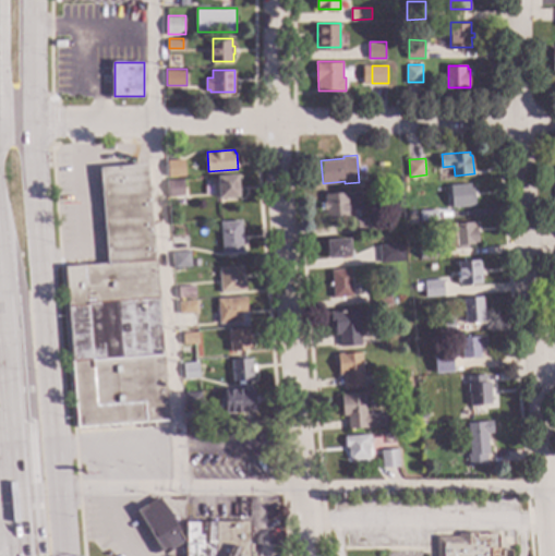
[(186,176),(169,177),(168,160),(185,159),(186,176)]
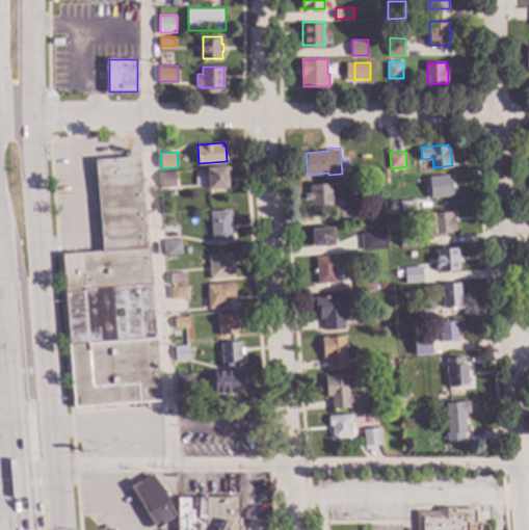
[(162,399),(77,407),(63,255),(105,252),(98,160),(140,157),(162,399)]
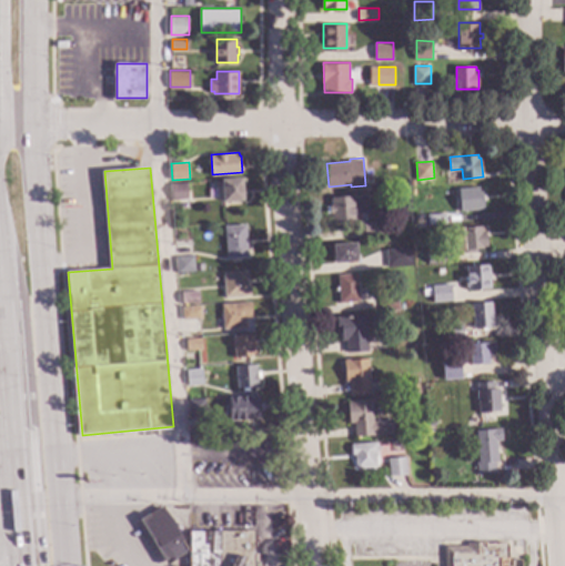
[(245,199),(224,201),(222,179),(243,178),(245,199)]
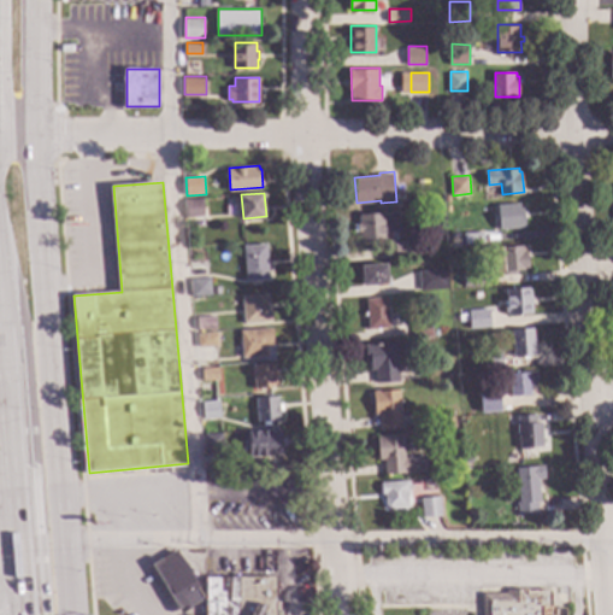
[(206,216),(189,217),(188,199),(205,198),(206,216)]
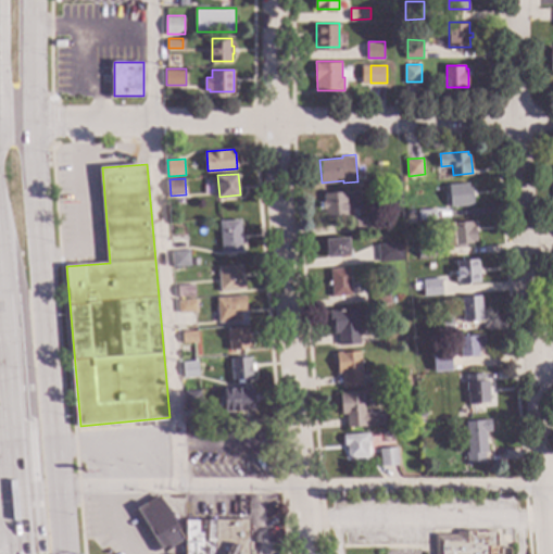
[(470,187),(474,186),(475,204),(452,206),(451,184),(470,183),(470,187)]
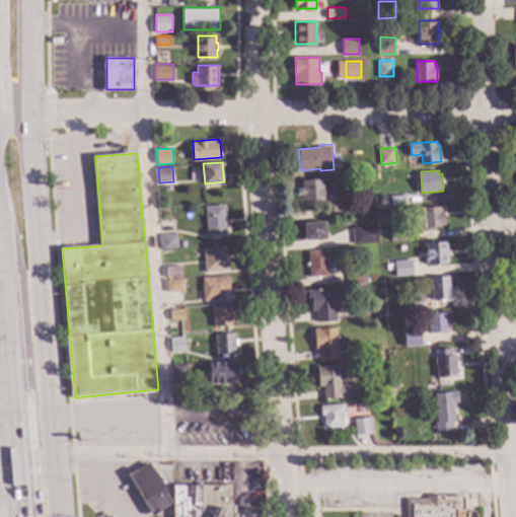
[(338,193),(325,194),(326,199),(304,201),(304,194),(299,194),(299,187),(303,187),(303,179),(337,177),(338,193)]
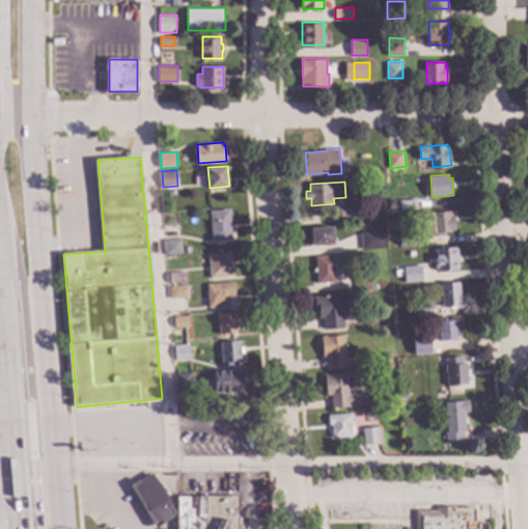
[(418,207),(403,210),(401,200),(417,199),(418,207)]
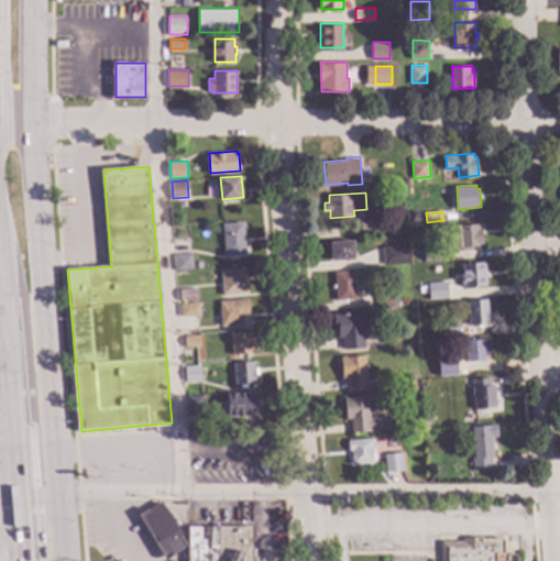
[(380,232),(363,233),(362,220),(379,219),(380,232)]
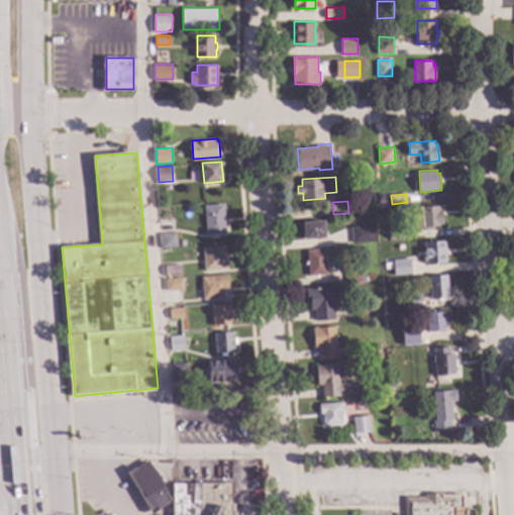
[(227,232),(208,234),(206,205),(224,204),(227,232)]
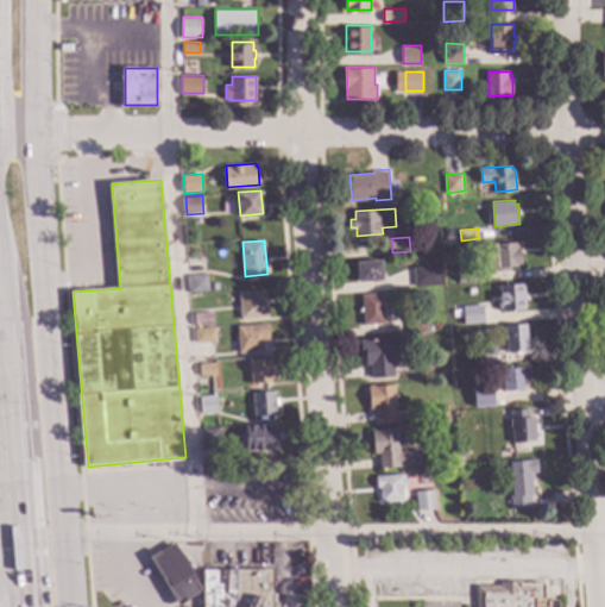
[(518,246),(522,246),(523,266),(512,267),(512,269),(499,270),(499,268),(489,269),(486,243),(517,241),(518,246)]
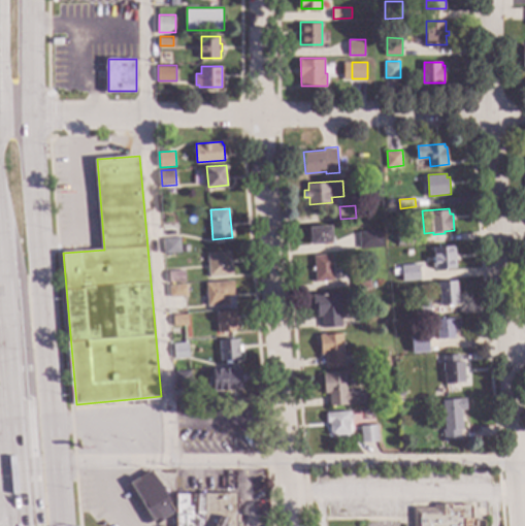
[(334,241),(313,243),(310,226),(332,225),(334,241)]
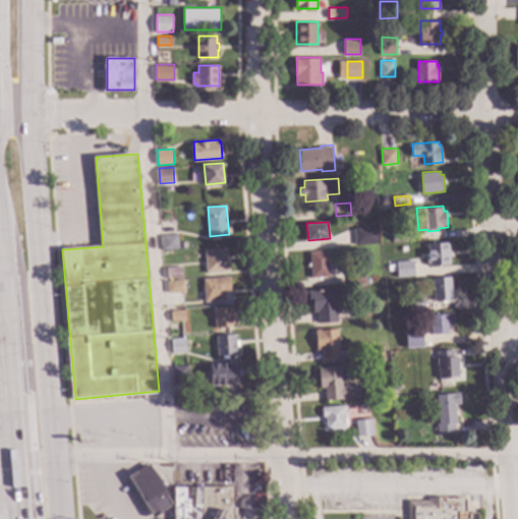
[(380,242),(357,244),(355,228),(378,226),(380,242)]
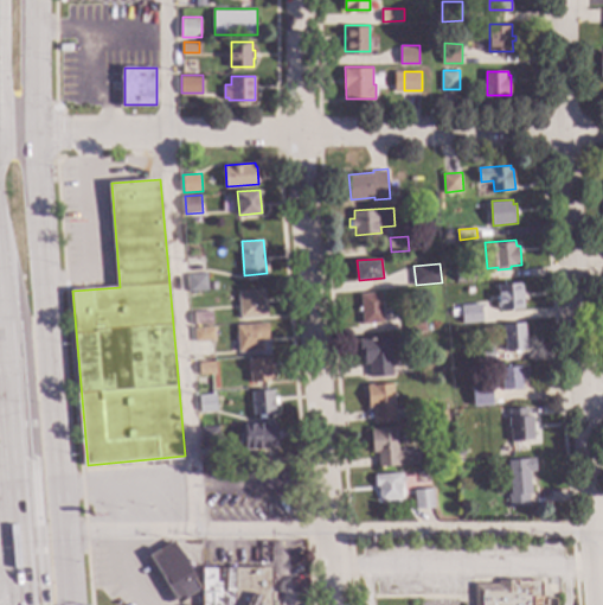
[(480,279),(459,280),(457,269),(480,268),(480,279)]
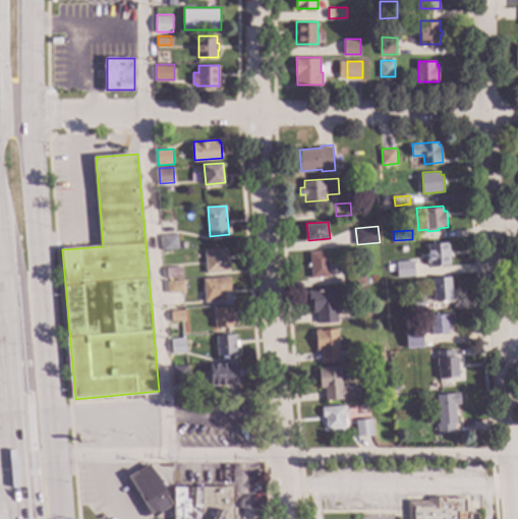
[(180,248),(164,249),(163,234),(179,233),(180,248)]
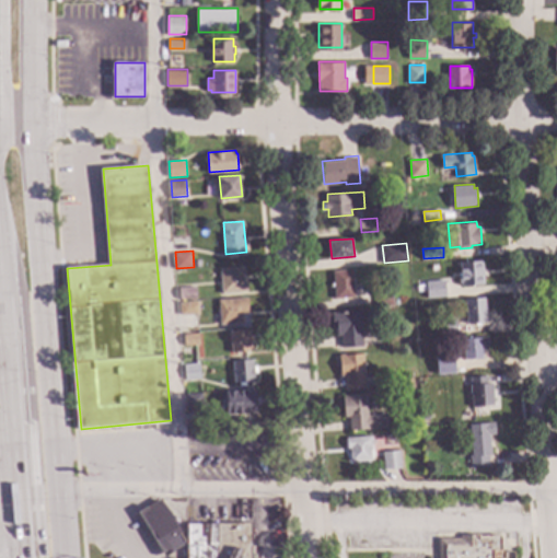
[(485,282),(463,285),(461,262),(483,260),(485,282)]
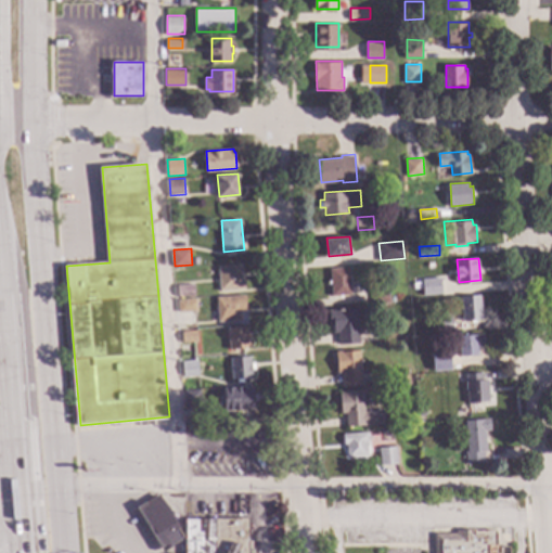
[(243,278),(245,278),(246,288),(221,291),(219,266),(242,265),(243,278)]
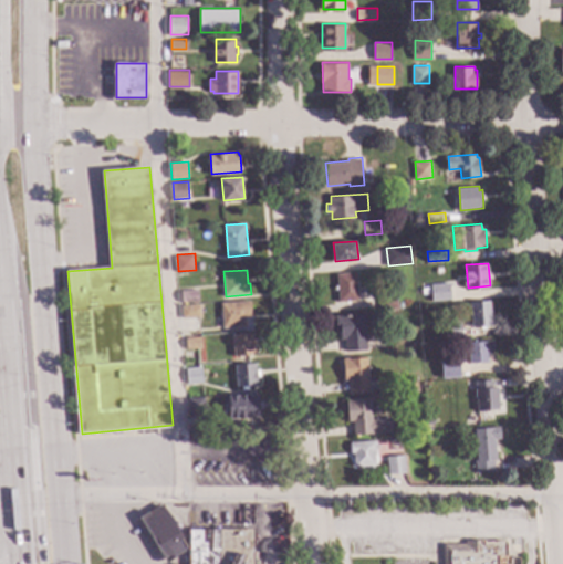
[(360,299),(340,301),(337,273),(357,271),(360,299)]
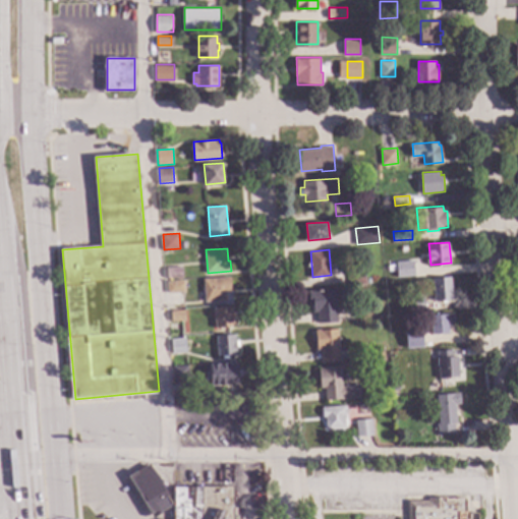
[(415,275),(399,277),(398,262),(414,261),(415,275)]
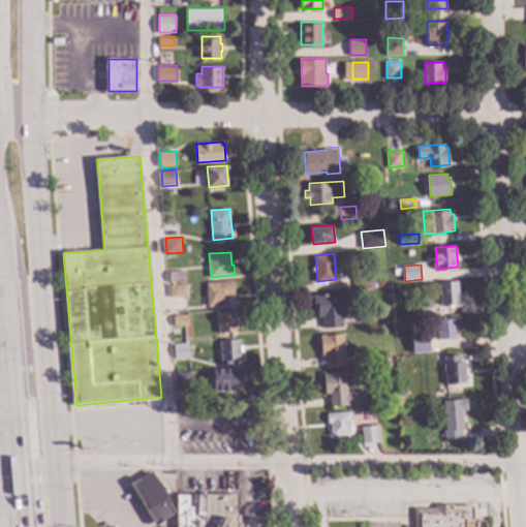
[(403,274),(396,275),(395,268),(402,267),(403,274)]
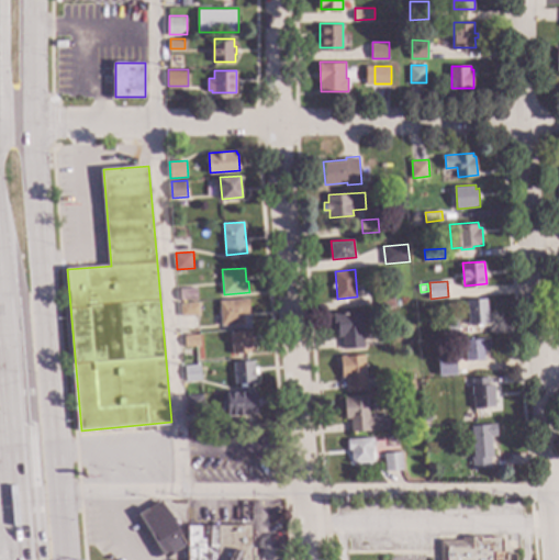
[(199,299),(181,300),(180,288),(198,287),(199,299)]
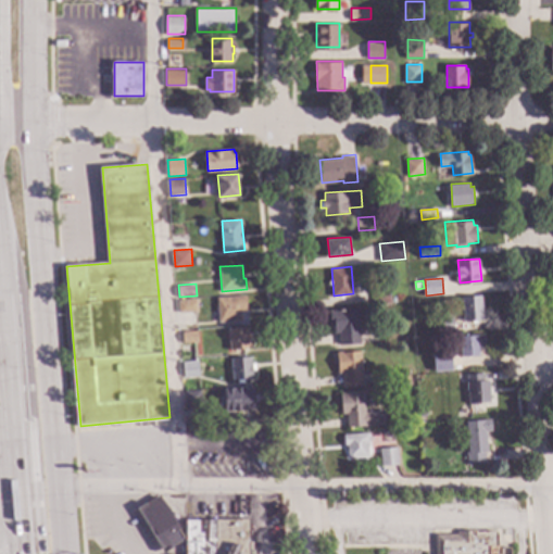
[(392,302),(375,303),(374,288),(391,287),(392,302)]
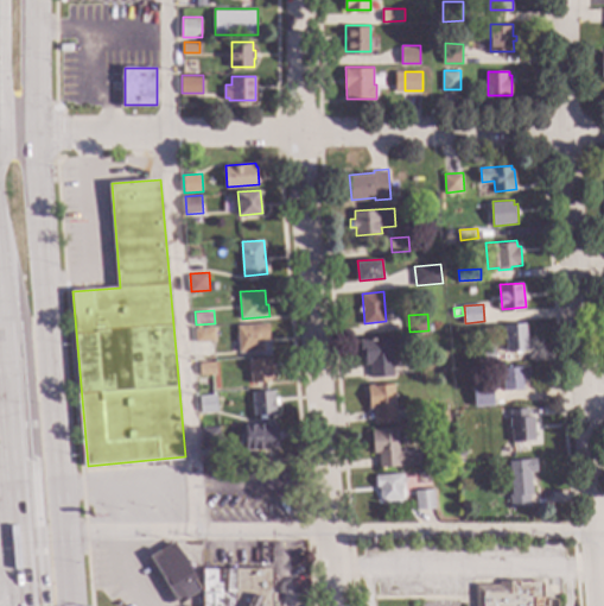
[(271,339),(265,340),(266,349),(240,352),(239,324),(269,322),(271,339)]
